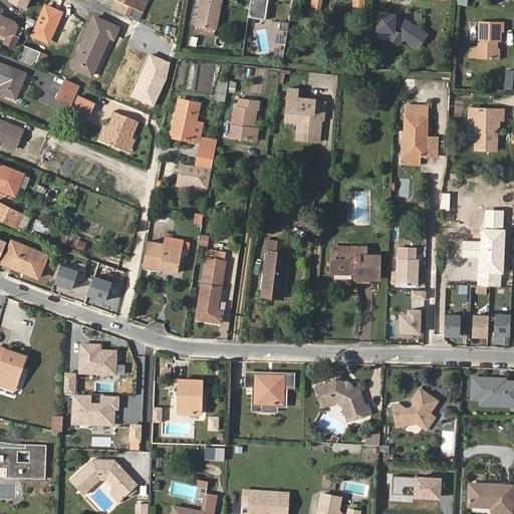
[(27,10),(32,0),(9,0),(9,1),(27,10)]
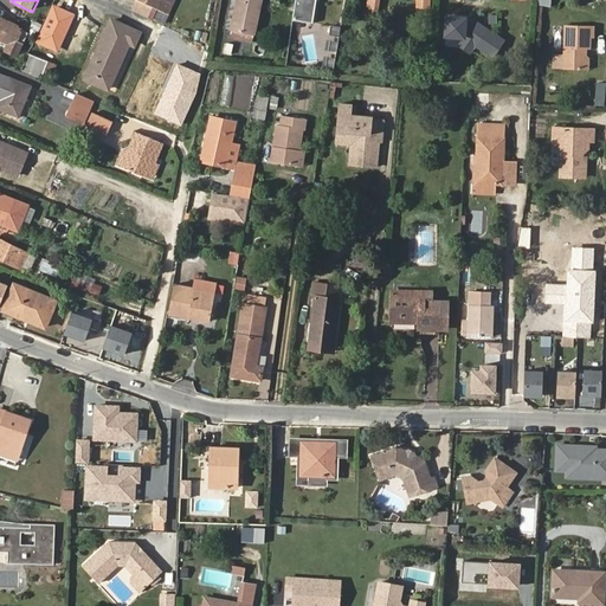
[(162,13),(167,0),(139,0),(139,2),(162,13)]
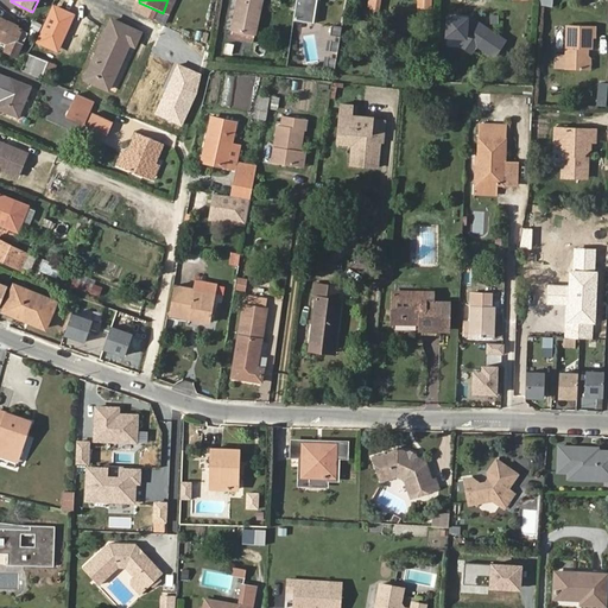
[(238,0),(232,30),(254,35),(260,0),(238,0)]
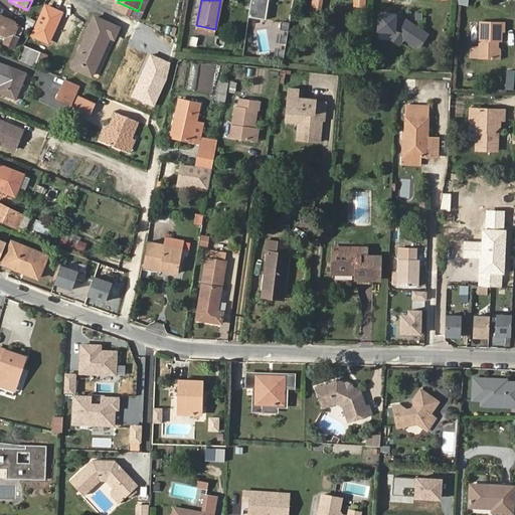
[(256,13),(269,15),(271,3),(260,1),(256,13)]
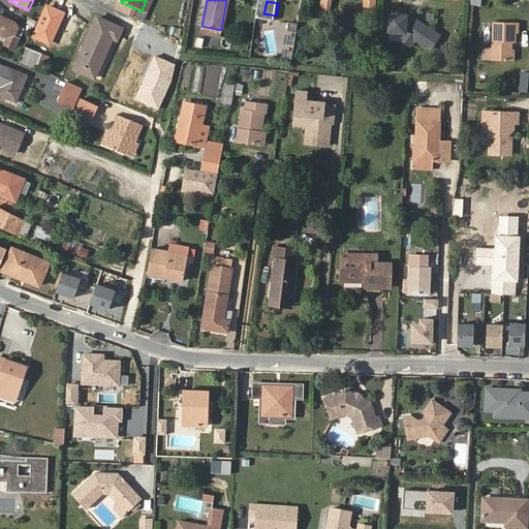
[(411,47),(426,25),(411,16),(409,20),(407,18),(407,16),(391,14),(389,31),(406,32),(401,38),(411,47)]
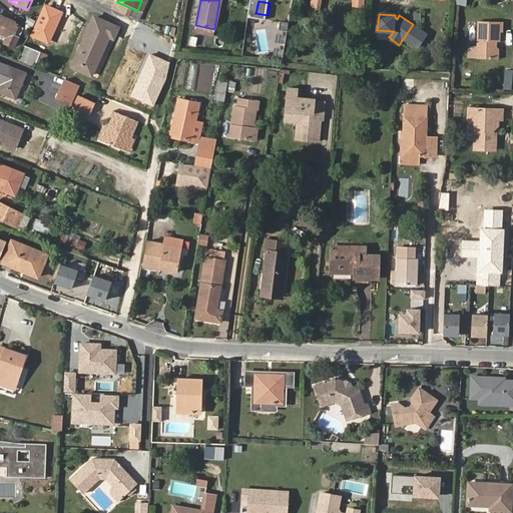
[(0,15),(0,34),(6,37),(3,43),(13,48),(18,37),(13,35),(18,24),(0,15)]
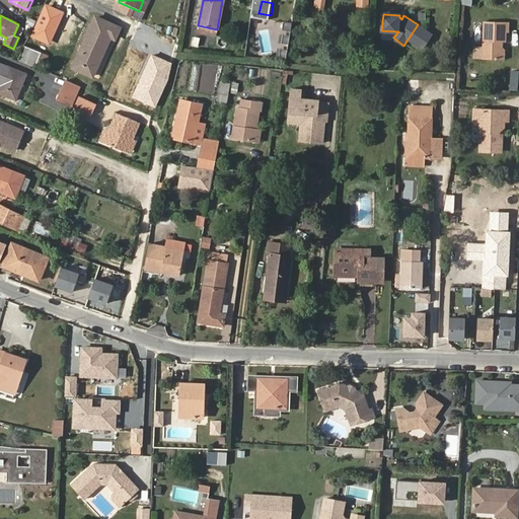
[(115,40),(120,27),(95,16),(72,67),(92,76),(109,38),(115,40)]
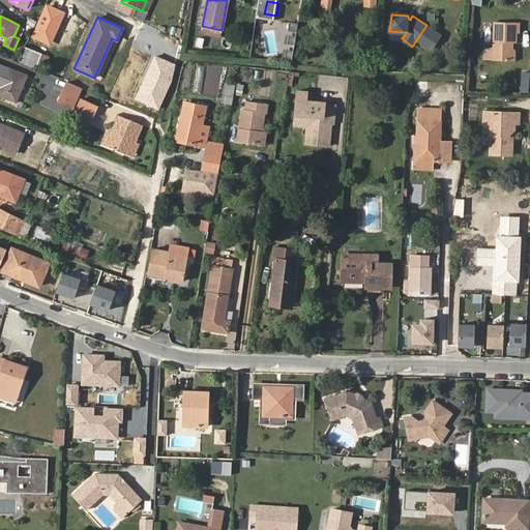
[(510,58),(511,49),(511,47),(508,41),(508,39),(514,39),(516,30),(518,30),(518,22),(494,21),(493,57),(510,58)]
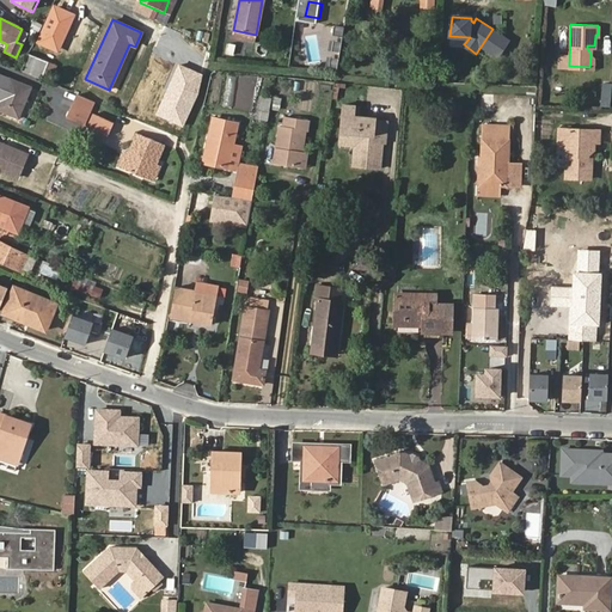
[(47,63),(30,56),(24,71),(41,78),(47,63)]
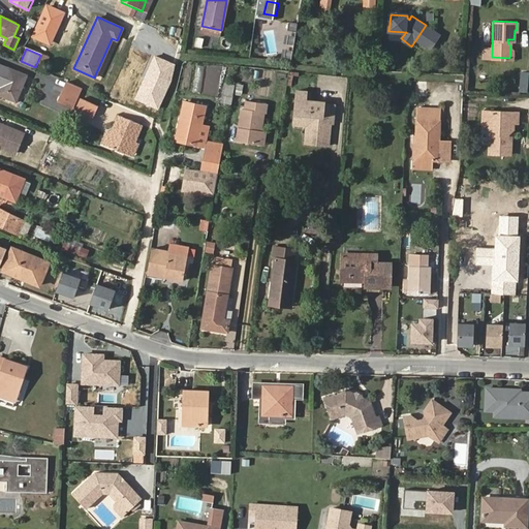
[(179,65),(154,55),(134,100),(159,111),(179,65)]
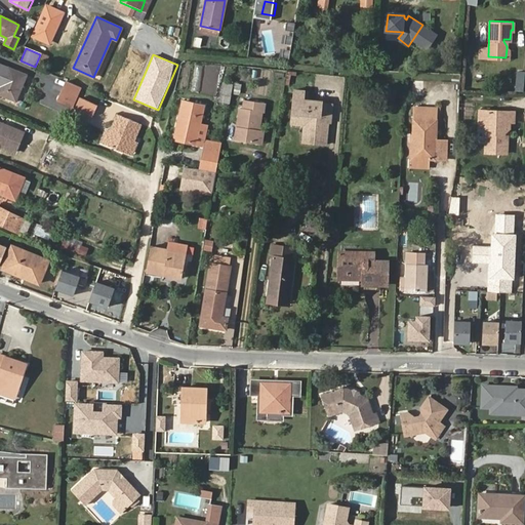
[(8,68),(0,87),(0,93),(15,101),(26,75),(8,68)]
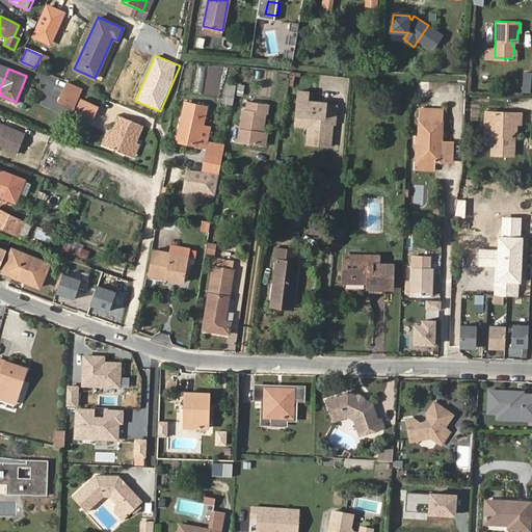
[(430,75),(418,75),(418,90),(430,90),(430,75)]
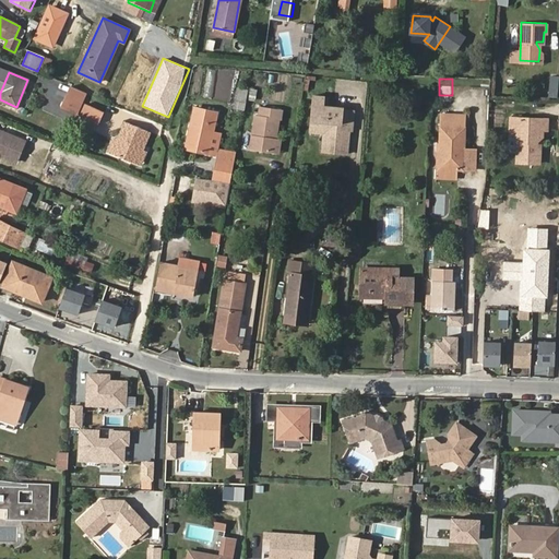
[(70,86),(61,108),(76,114),(86,94),(70,86)]
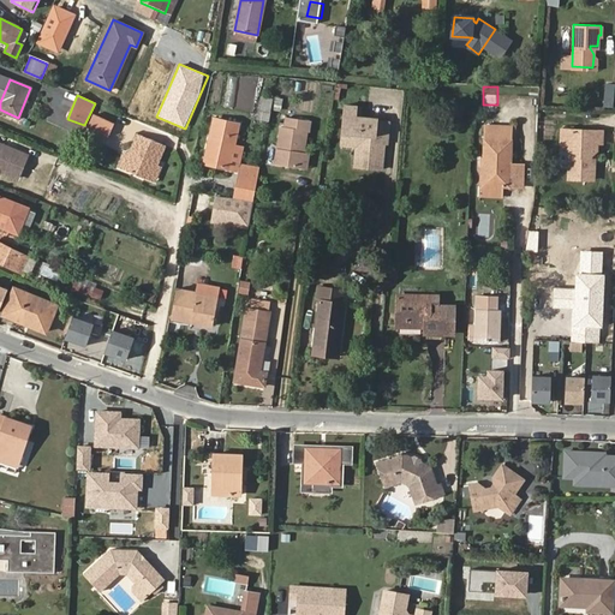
[(261,97),(258,120),(270,121),(273,99),(261,97)]
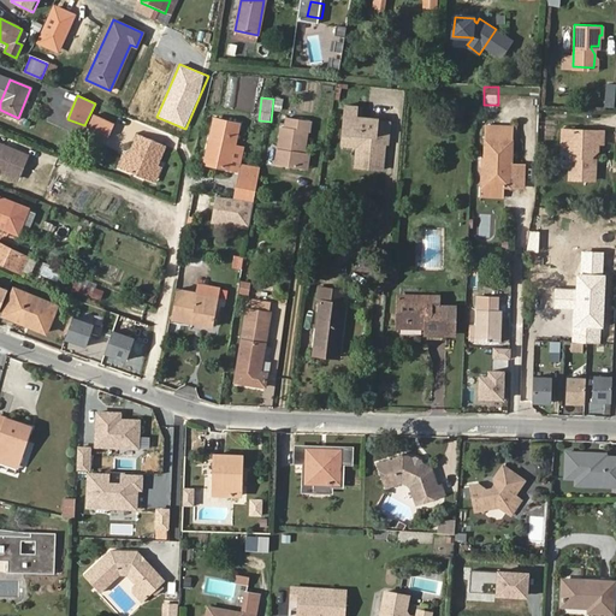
[(357,104),(347,101),(345,113),(356,114),(357,104)]
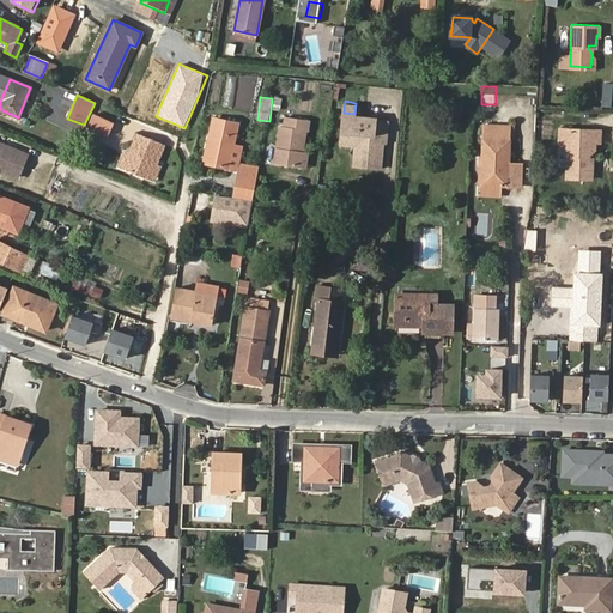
[(275,157),(301,162),(303,146),(307,125),(309,125),(310,116),(287,113),(286,122),(281,122),(275,157)]
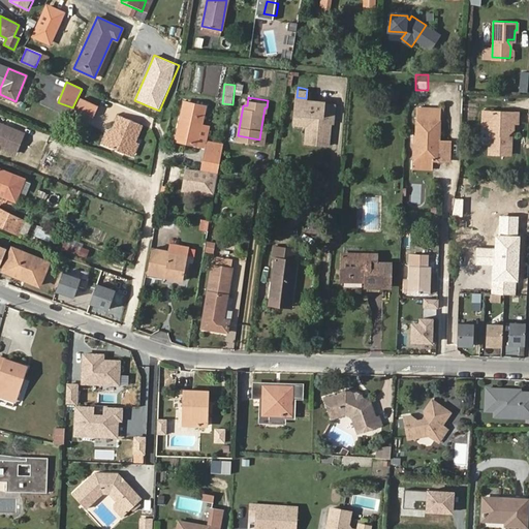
[(306,98),(297,97),(294,112),(302,113),(301,123),(306,124),(309,124),(307,142),(328,144),(331,121),(333,122),(335,102),(324,101),(324,100),(306,98)]
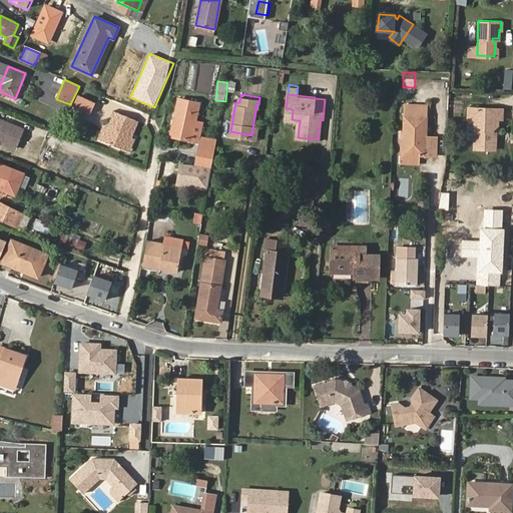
[(96,103),(80,96),(75,106),(92,113),(96,103)]
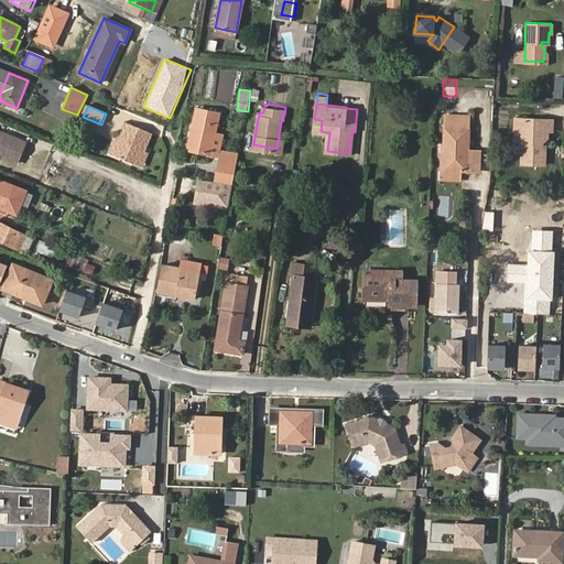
[(197,109),(188,150),(209,154),(218,112),(197,109)]
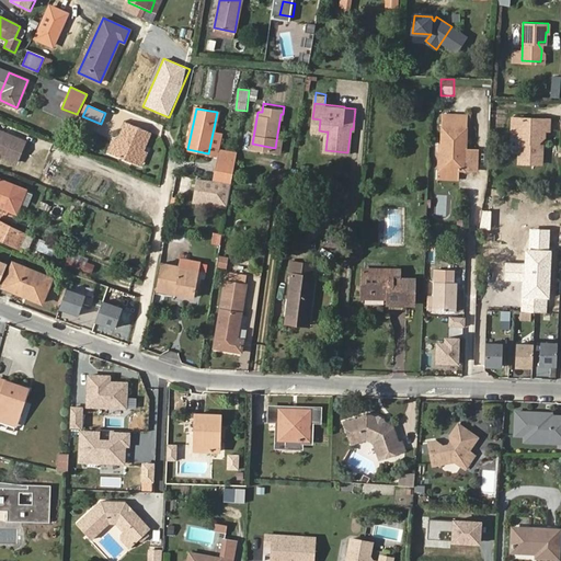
[(551,117),(522,115),(522,118),(514,117),(513,132),(522,133),(521,161),(544,162),(545,148),(540,147),(541,139),(545,138),(547,138),(548,129),(551,130),(551,117)]
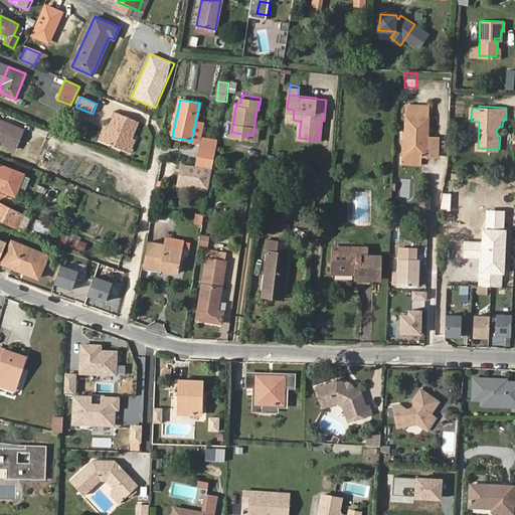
[(426,159),(430,159),(431,140),(426,140),(427,119),(427,109),(406,108),(405,118),(404,158),(420,159),(426,159)]
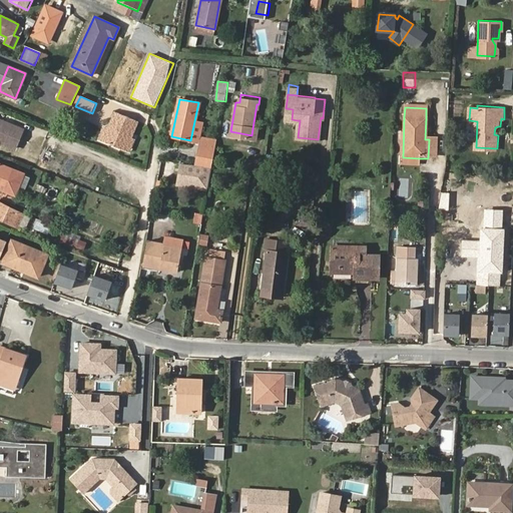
[(293,109),(286,108),(284,118),(292,119),(293,109)]
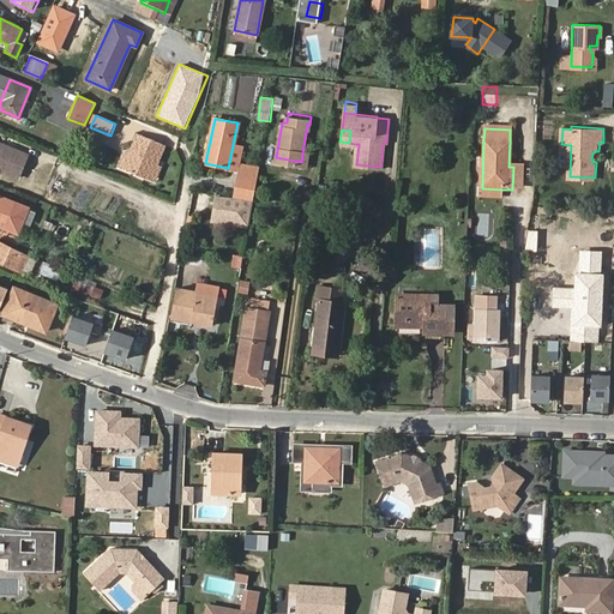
[(149,179),(156,163),(163,144),(138,133),(130,152),(124,168),(149,179)]
